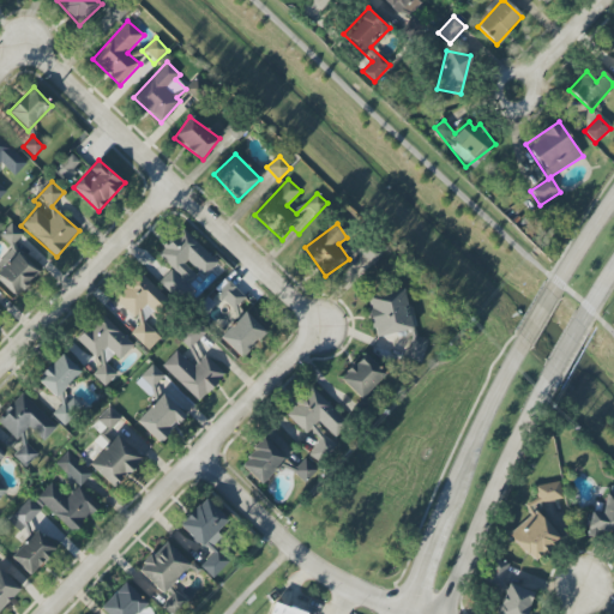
[(0,236),(11,247),(23,235),(12,224),(0,236)]
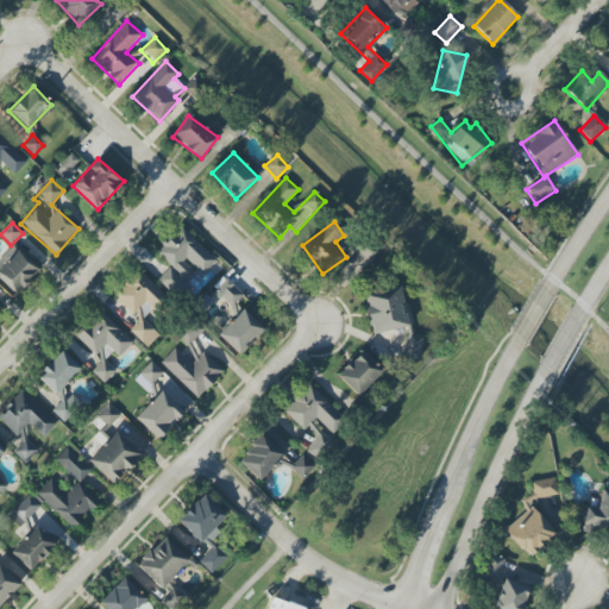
[(217,259),(181,227),(156,253),(170,267),(158,278),(181,300),(192,288),(187,283),(198,271),(201,275),(217,259)]
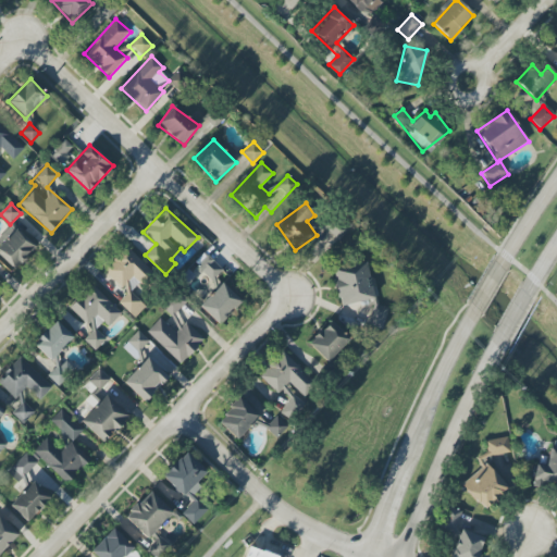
[(0,255),(13,269),(34,247),(15,230),(0,245),(0,255)]
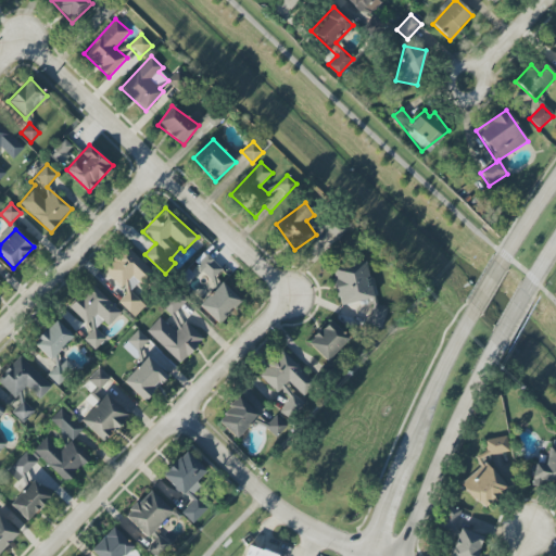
[(198,266),(211,281),(223,270),(209,256),(198,266)]
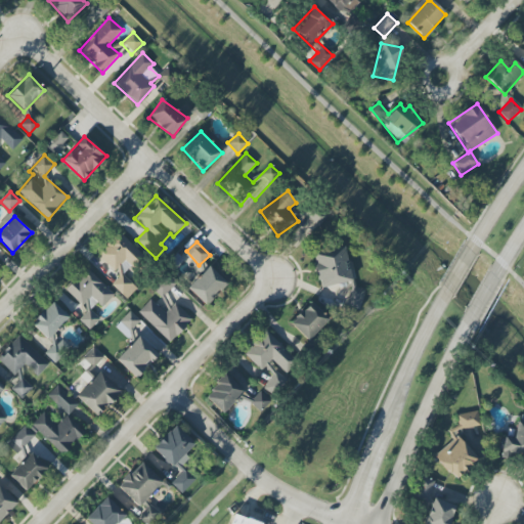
[(359,310),(365,291),(352,287),(346,248),(313,255),(318,288),(350,282),(351,287),(345,305),(359,310)]
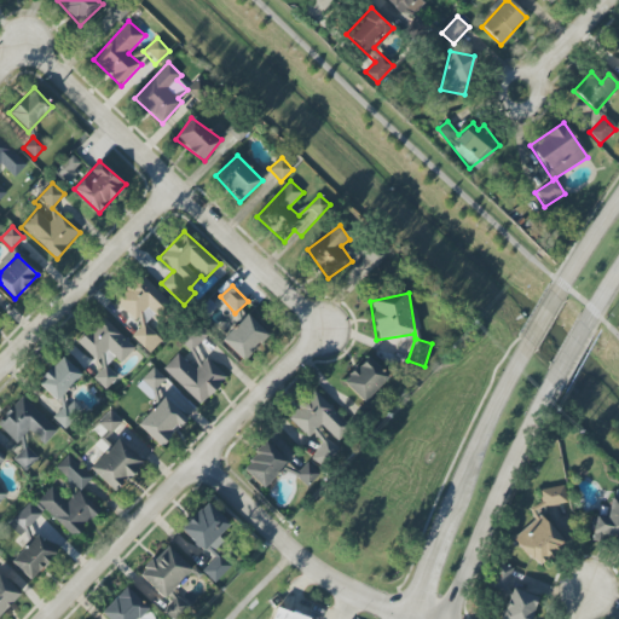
[(221,341),(243,362),(267,335),(246,314),(221,341)]
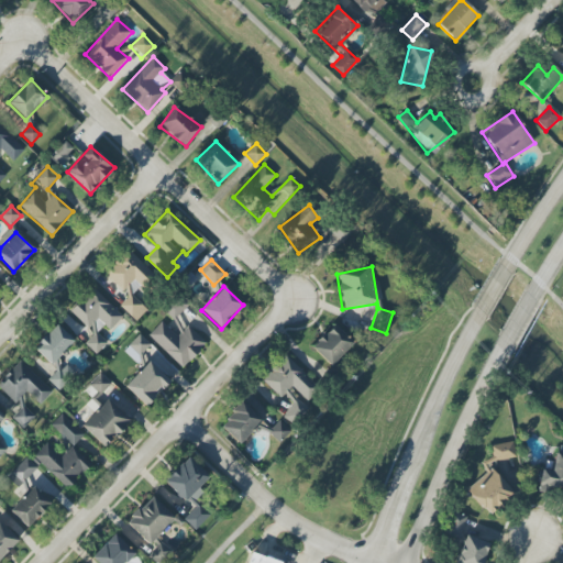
[(121,316),(92,288),(69,311),(94,334),(85,343),(96,354),(107,343),(100,335),(121,316)]
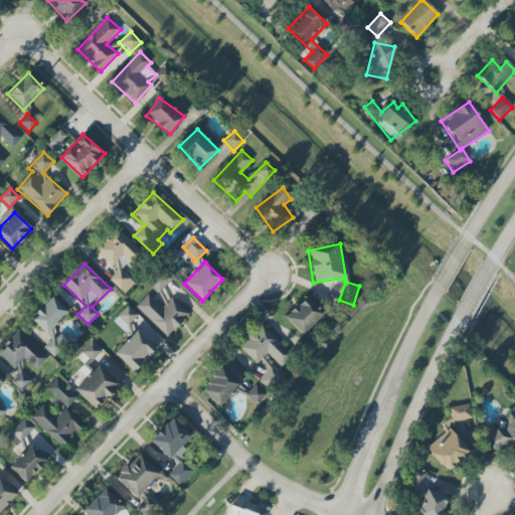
[(150,284),(158,292),(172,279),(163,270),(150,284)]
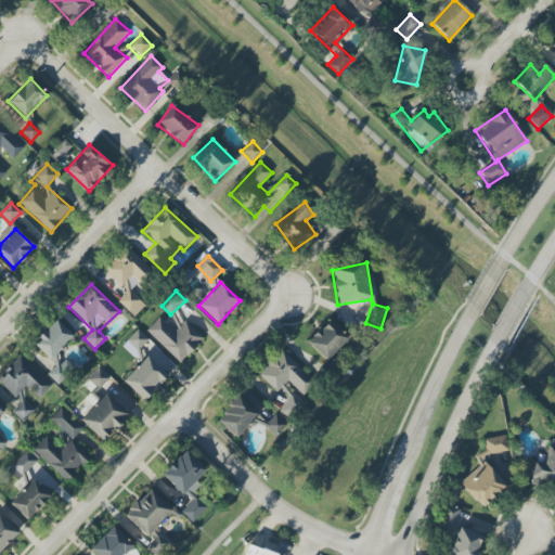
[(145,331),(180,363),(203,338),(184,321),(175,332),(159,317),(145,331)]
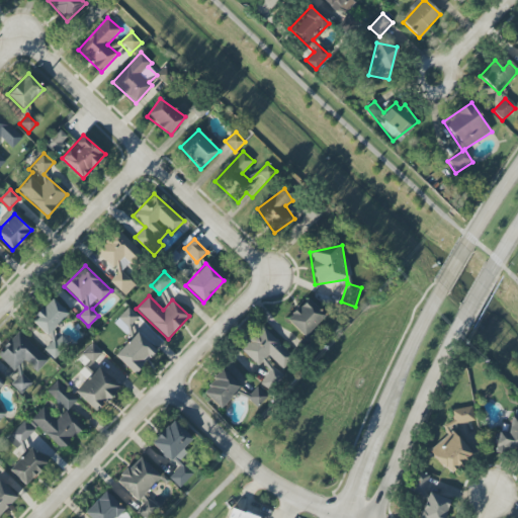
[(48,336),(69,314),(52,298),(30,320),(48,336)]
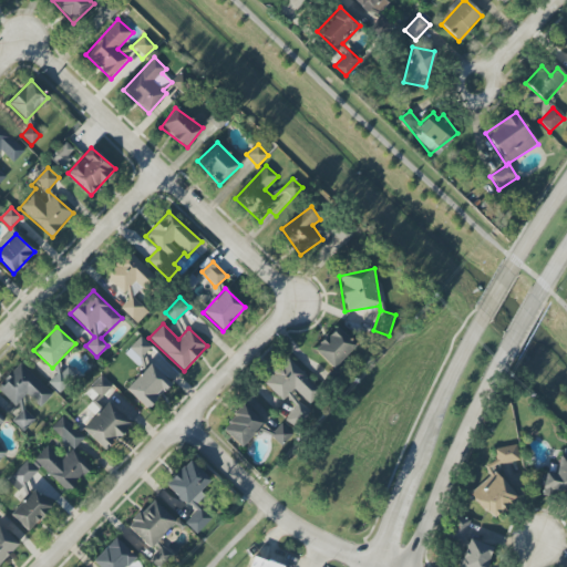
[(334,370),(356,346),(336,327),(315,351),(334,370)]
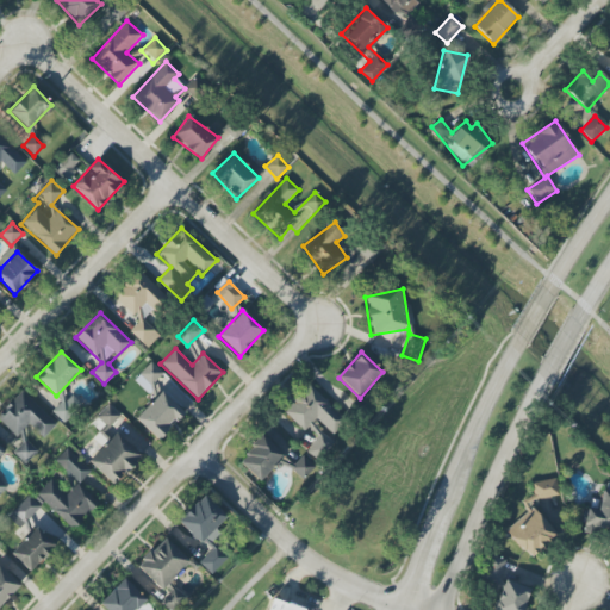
[(163,373),(150,362),(139,375),(151,386),(163,373)]
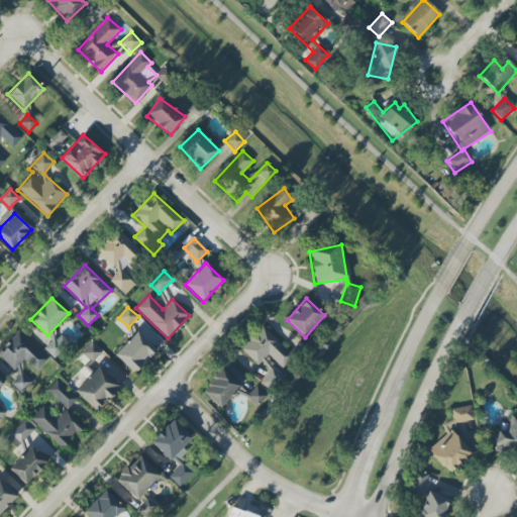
[(257,366),(268,354),(282,368),(293,356),(263,327),(240,349),(257,366)]
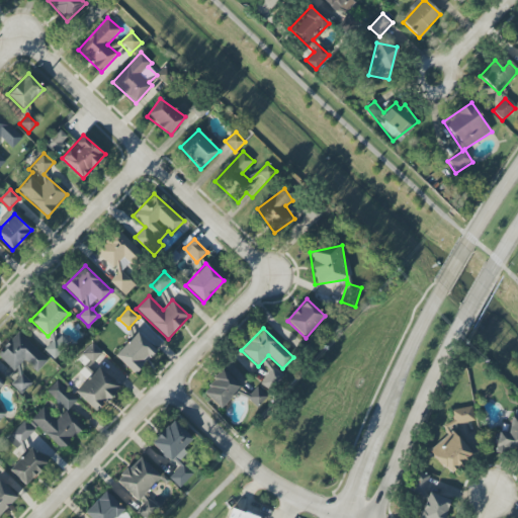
[(48,360),(18,332),(0,351),(0,357),(14,370),(24,360),(37,372),(48,360)]
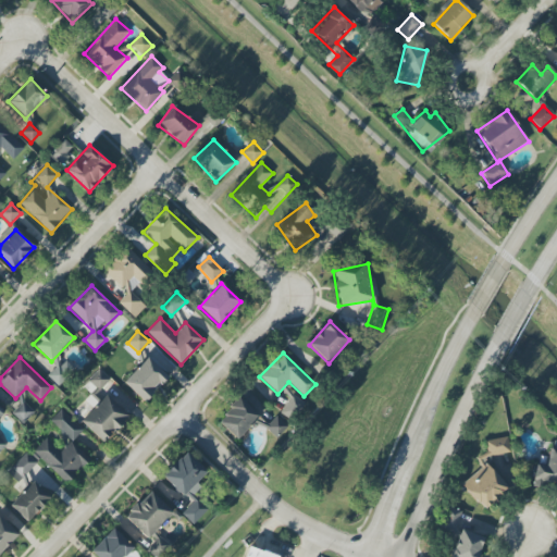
[(144,403),(168,376),(147,358),(123,383),(144,403)]
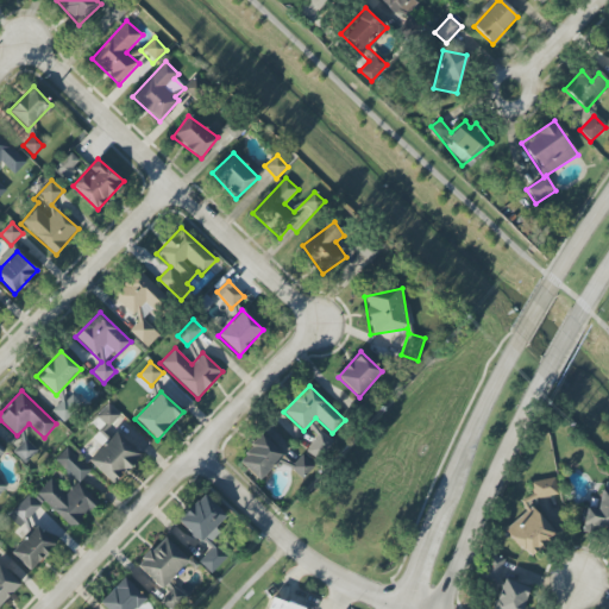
[(120,415),(108,405),(96,416),(108,427),(120,415)]
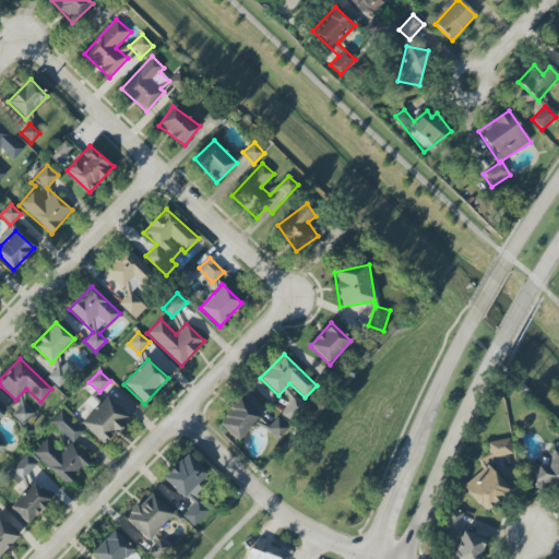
[(81,420),(99,444),(129,421),(110,397),(81,420)]
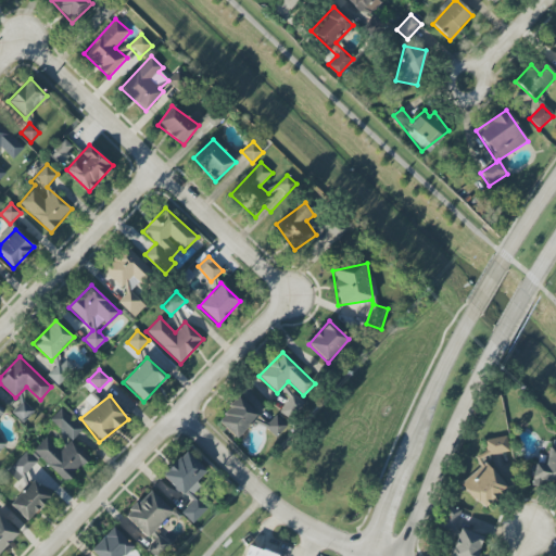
[(260,415),(239,396),(216,421),(237,440),(260,415)]
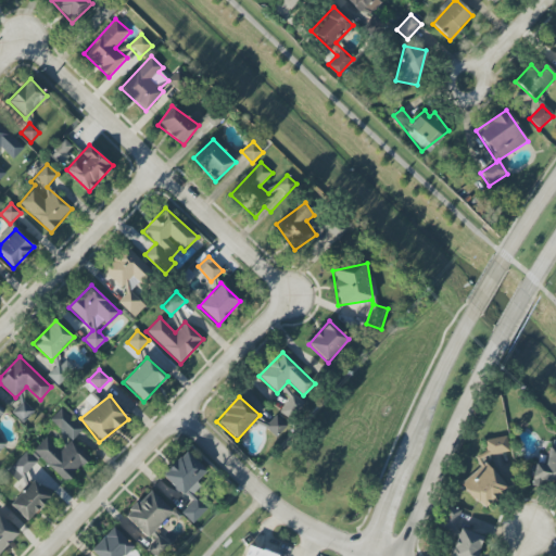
[(20,404),(23,408),(16,412),(22,421),(33,415),(25,401),(20,404)]
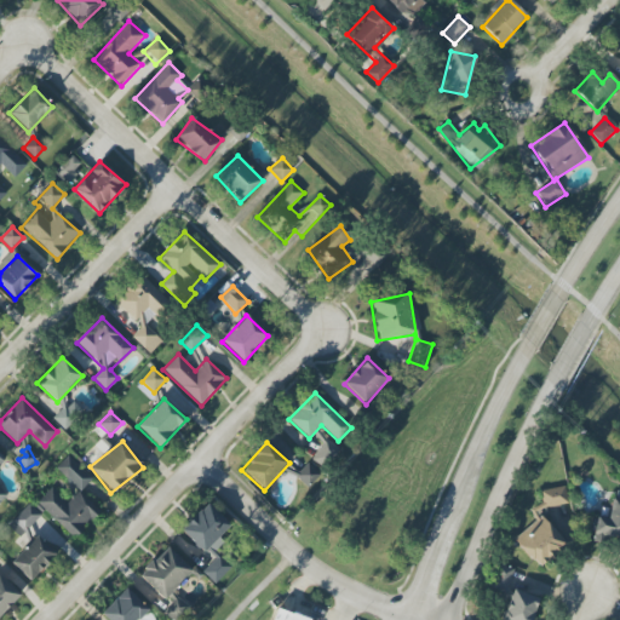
[(81,492),(93,478),(67,455),(56,468),(81,492)]
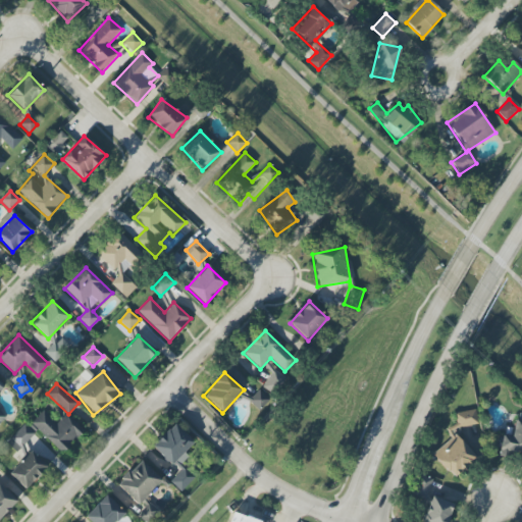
[(258,411),(268,400),(259,392),(249,402),(258,411)]
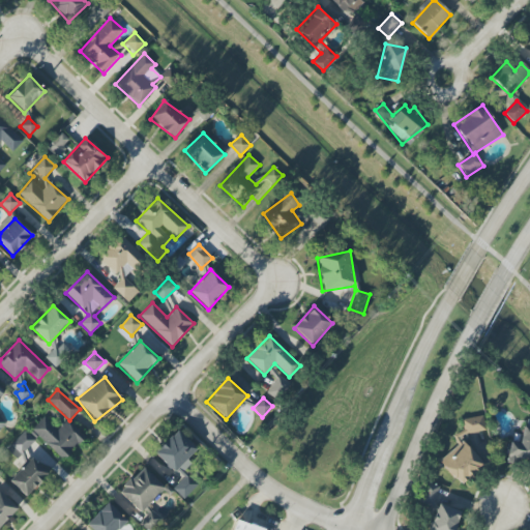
[(39,436),(61,461),(85,439),(72,425),(62,435),(46,416),(29,432),(35,439),(39,436)]
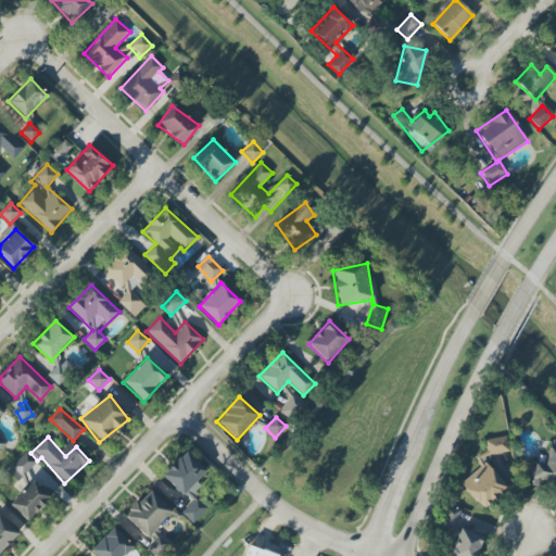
[(508,454),(507,438),(478,441),(480,457),(508,454)]
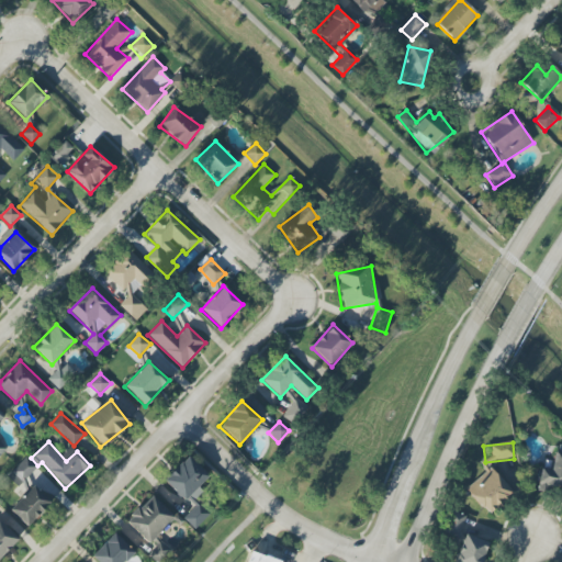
[(550,471),(540,469),(537,486),(561,491),(561,456),(553,454),(550,471)]
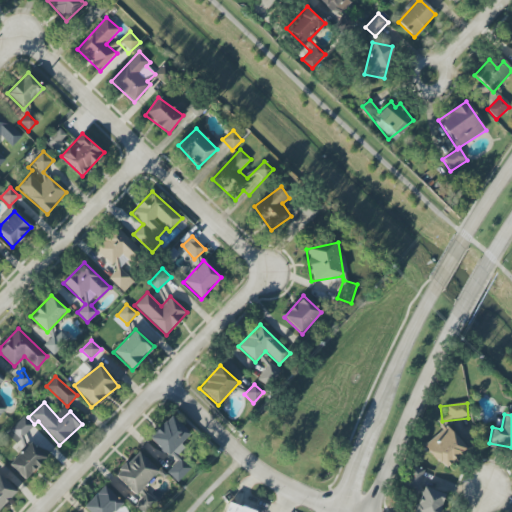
[(34,425),(24,416),(7,434),(17,443),(34,425)]
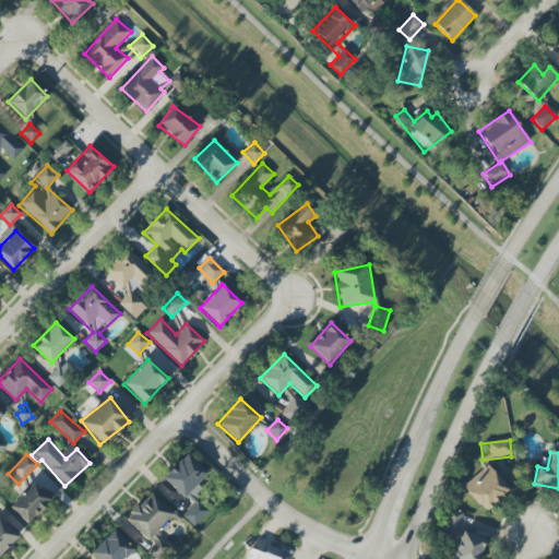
[(182,516),(194,527),(211,510),(197,497),(204,488),(198,482),(205,473),(186,454),(163,478),(192,506),(182,516)]
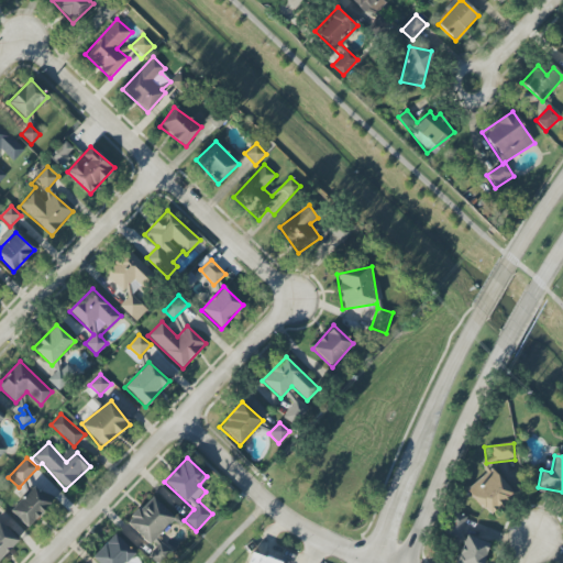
[(515,496),(492,468),(466,489),(489,517),(515,496)]
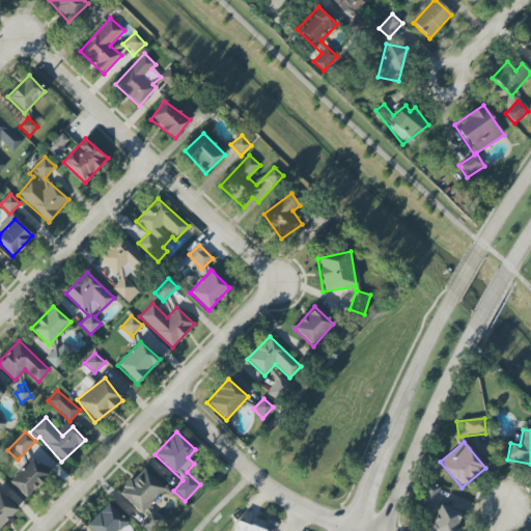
[(9,482),(25,497),(47,475),(31,459),(9,482)]
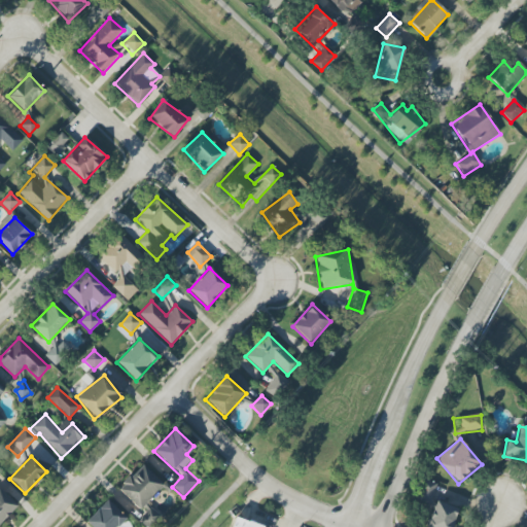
[(164,486),(143,464),(117,489),(138,511),(164,486)]
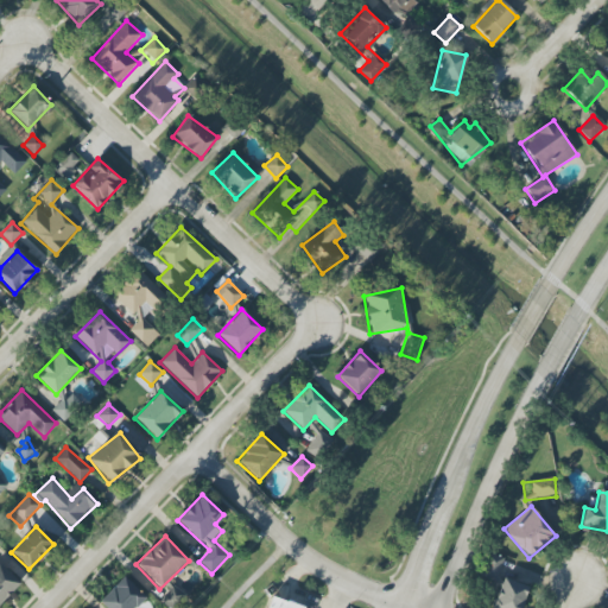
[(105,607),(134,607),(145,599),(125,577),(99,601),(105,607)]
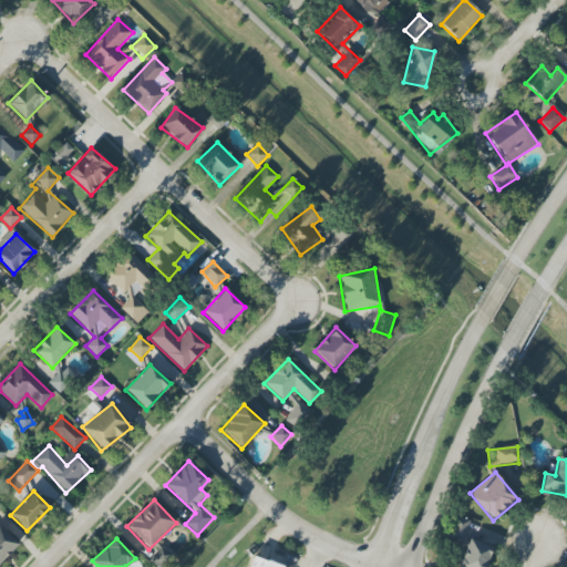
[(485,566),(492,546),(467,539),(459,566),(485,566)]
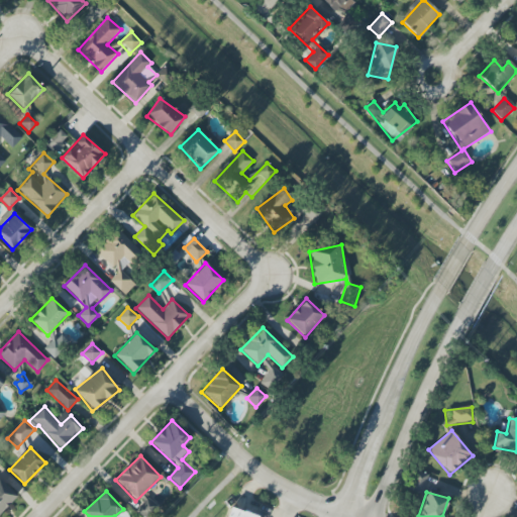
[(136,512),(143,516),(149,516),(159,505),(146,497),(136,512)]
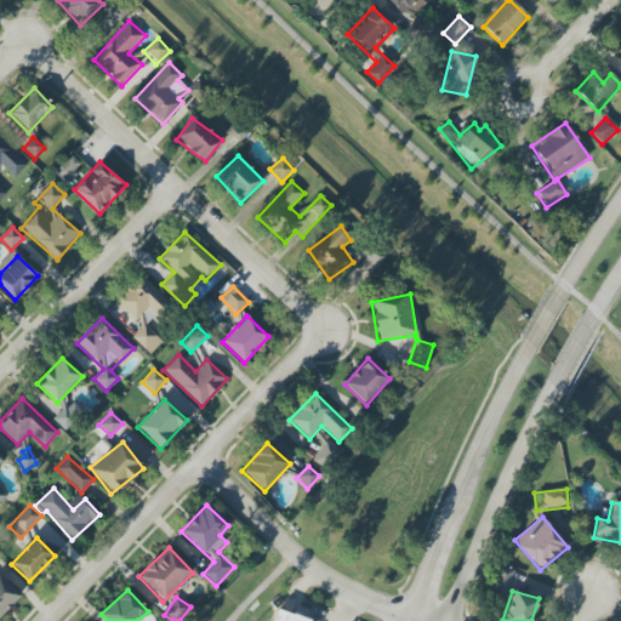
[(307,620),(275,610),(272,620),(307,620)]
